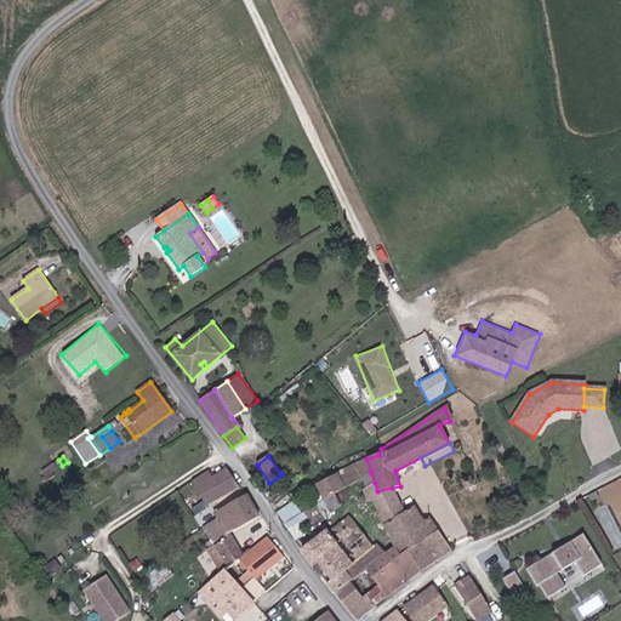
[(358,480),(371,473),(366,459),(317,484),(317,485),(324,500),(335,494),(358,480)]
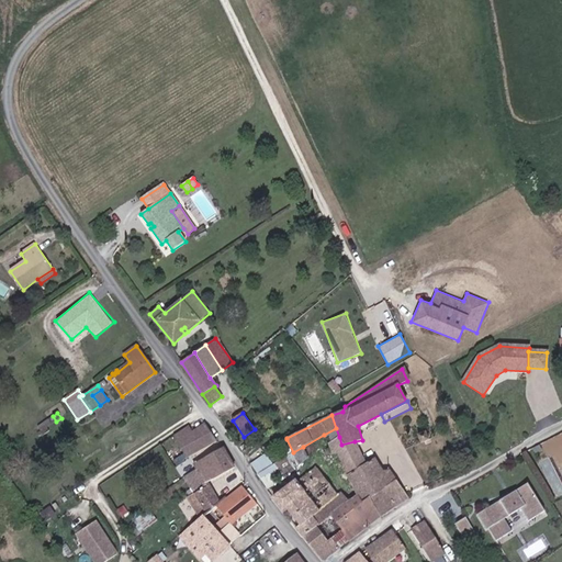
[(184,460),(217,441),(206,424),(192,433),(178,442),(184,453),(173,460),(177,467),(186,462),(184,460)]
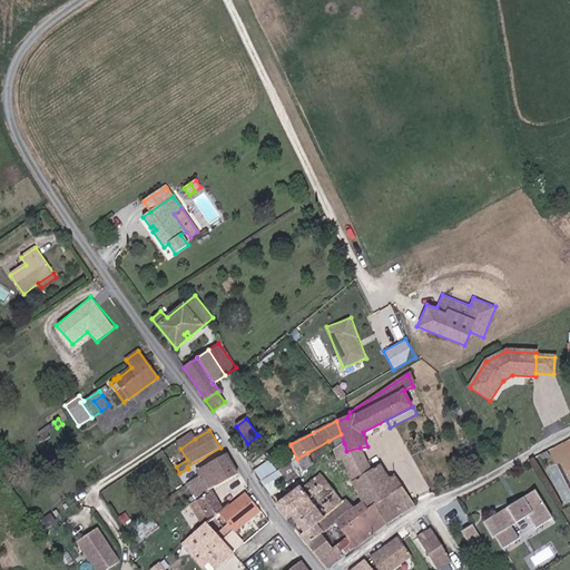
[(180,449),(195,439),(190,432),(176,442),(180,449)]
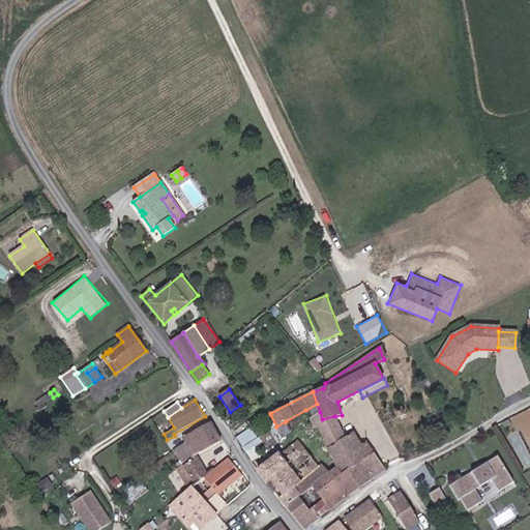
[(320,412),(317,404),(305,410),(310,417),(320,412)]
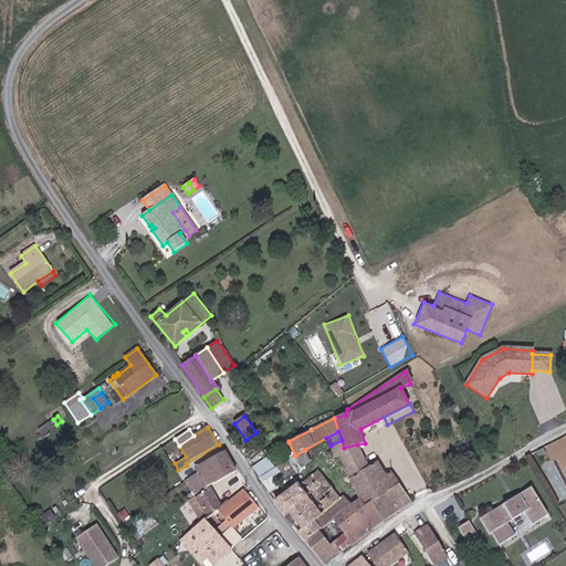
[(432,442),(429,435),(421,438),(425,446),(432,442)]
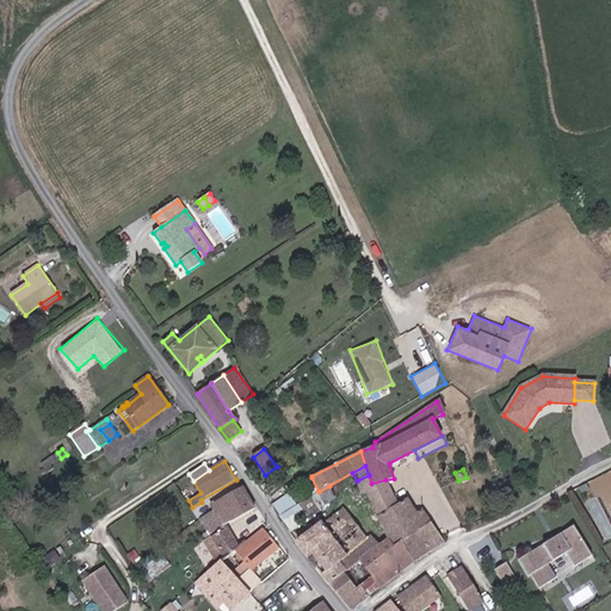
[(374,492),(371,483),(369,475),(357,481),(356,482),(362,498),(366,495),(374,492)]
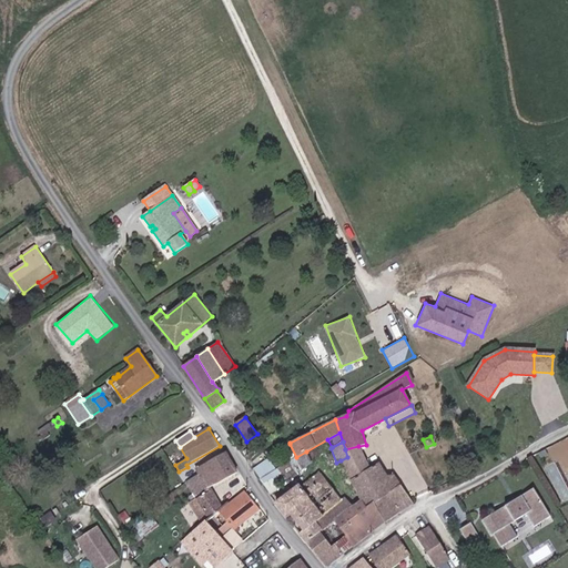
[(296,457),(290,444),(285,446),(292,460),(295,457),(296,457)]
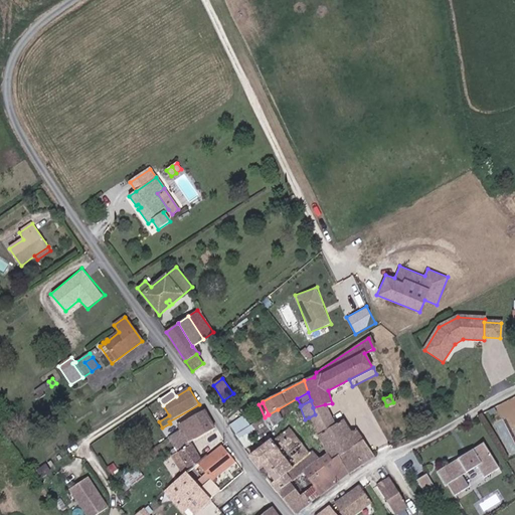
[(336,424),(325,404),(313,407),(315,414),(309,417),(318,437),(336,424)]
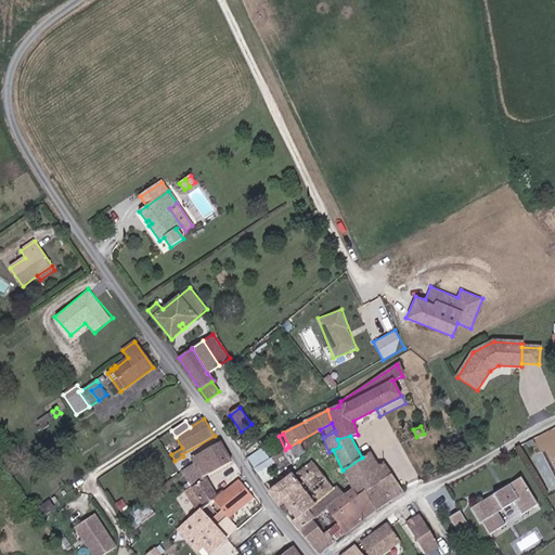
[(305,452),(299,441),(289,447),(288,447),(295,459),(305,452)]
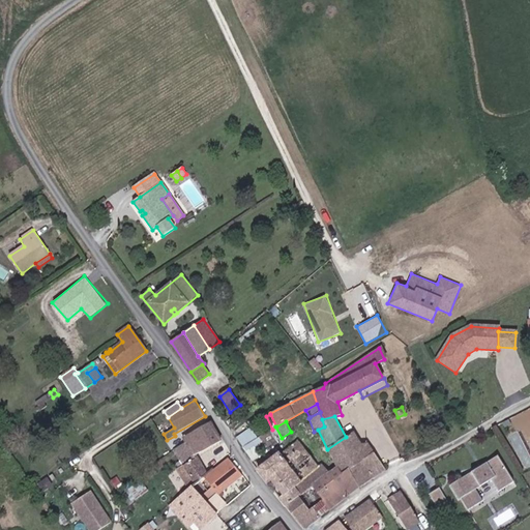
[(183,437),(186,443),(196,455),(222,441),(211,422),(183,437)]
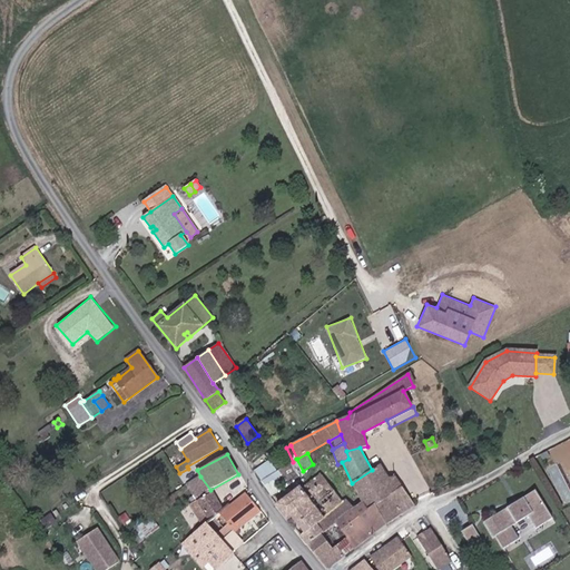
[(255,471),(262,481),(271,474),(276,471),(268,461),(255,471)]
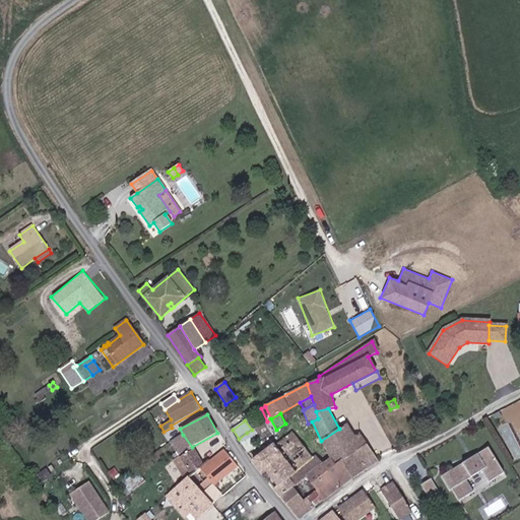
[(377,459),(361,436),(354,437),(347,425),(339,429),(321,441),(330,458),(335,466),(341,462),(355,451),(367,468),(378,461),(377,459)]
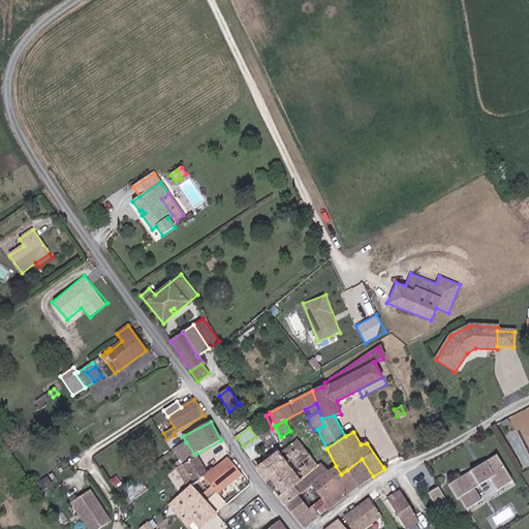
[(318,465),(298,439),(278,454),(278,453),(257,468),(266,479),(270,476),(283,494),(279,497),(286,505),(298,496),(312,486),(328,472),(329,471),(320,463),(318,465)]
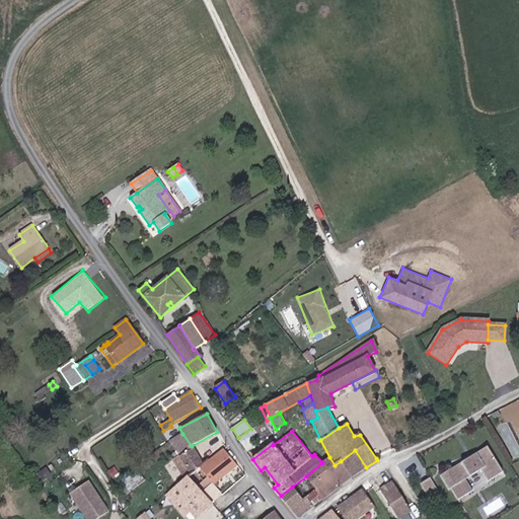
[(255,446),(246,432),(238,438),(237,438),(247,452),(255,446)]
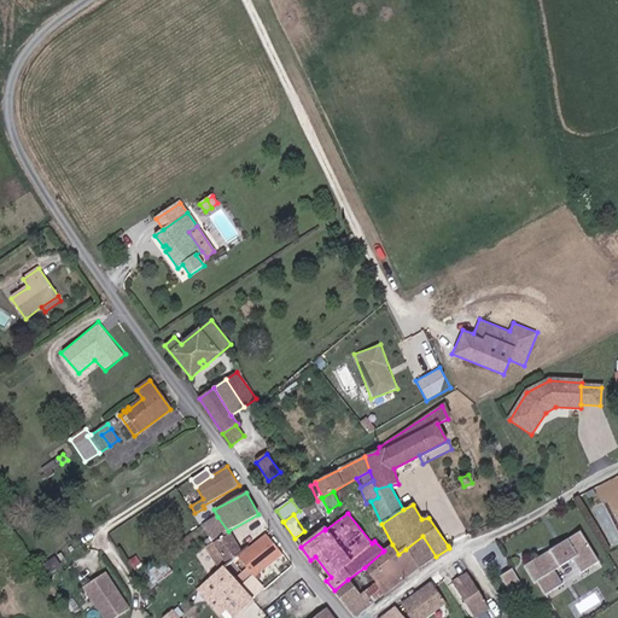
[(238,554),(240,552),(228,531),(217,517),(203,526),(210,538),(207,541),(210,548),(208,549),(221,569),(232,560),(238,554)]
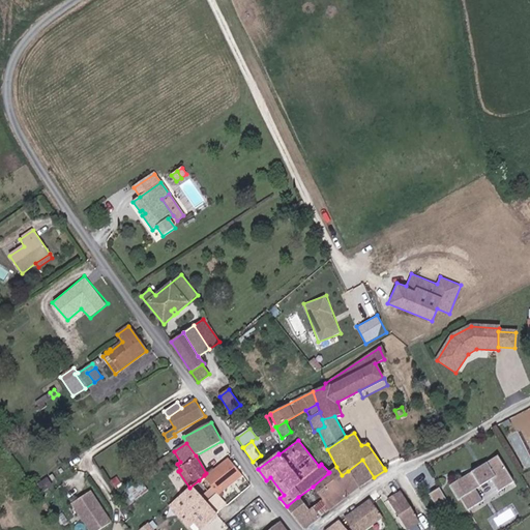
[(514,481),(498,455),(450,486),(459,500),(461,498),(468,510),(482,501),(475,490),(492,479),(499,491),(514,481)]
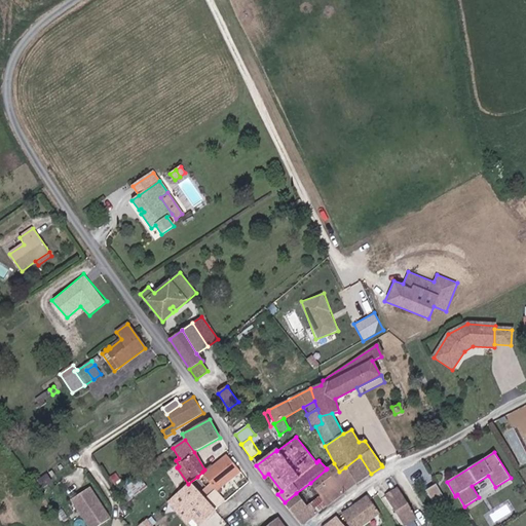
[(216,490),(239,471),(226,454),(212,465),(211,464),(204,470),(202,472),(211,483),(215,488),(216,490)]
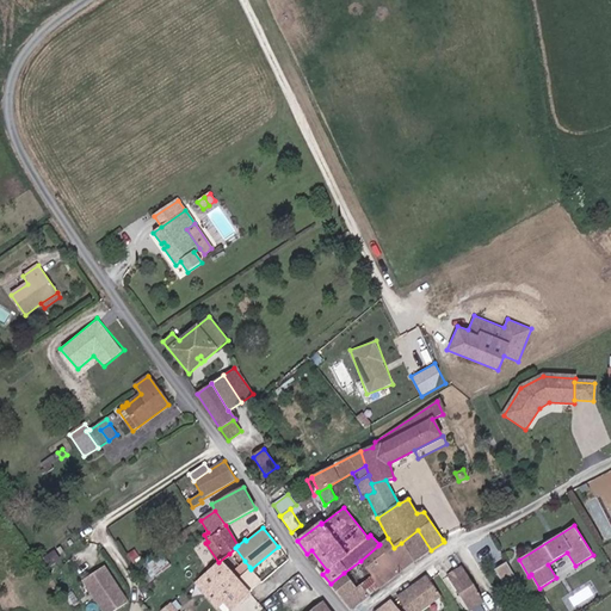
[(401,543),(413,562),(431,550),(418,530),(401,543)]
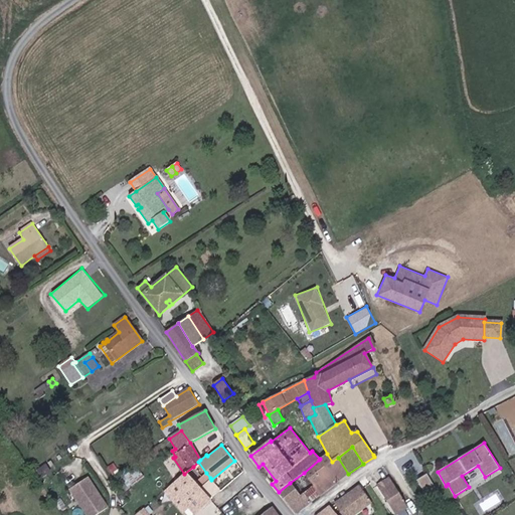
[(348,474),(338,458),(332,462),(327,454),(320,459),(319,460),(337,483),(348,474)]
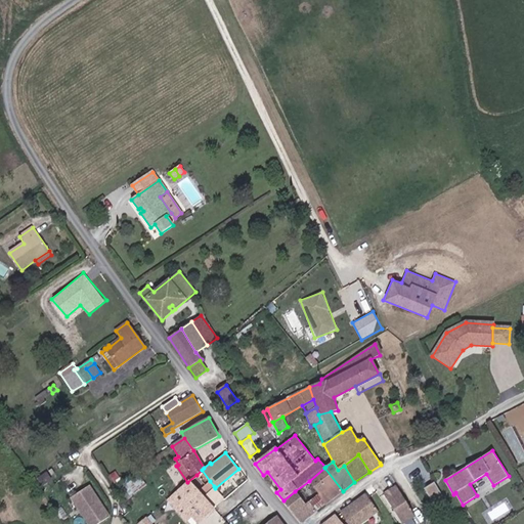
[(318,495),(325,505),(343,491),(324,468),(309,481),(319,494),(318,495)]
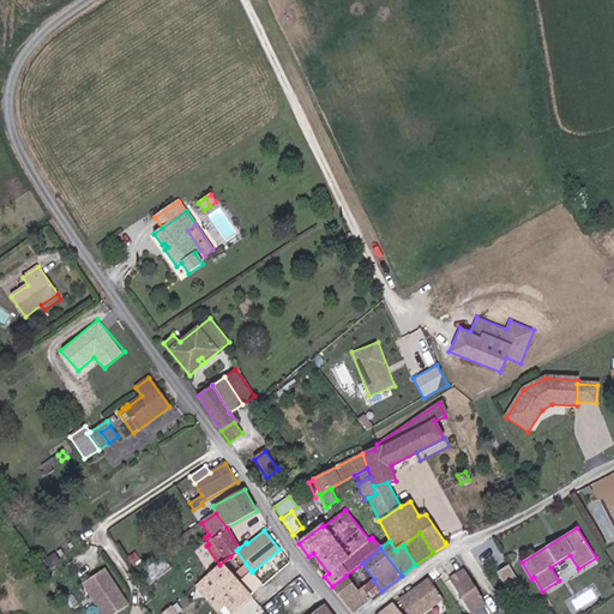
[(172,570),(161,557),(144,571),(137,576),(146,588),(172,570)]
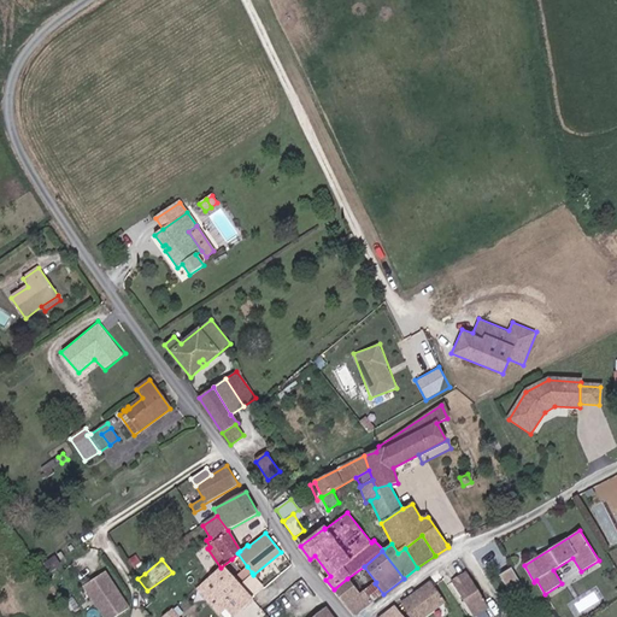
[(203,583),(198,588),(209,599),(234,577),(241,571),(231,559),(221,568),(203,583)]
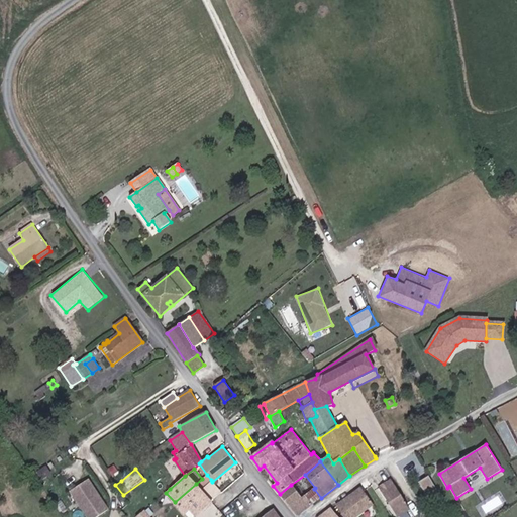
[(428,477),(418,483),(426,496),(436,490),(428,477)]
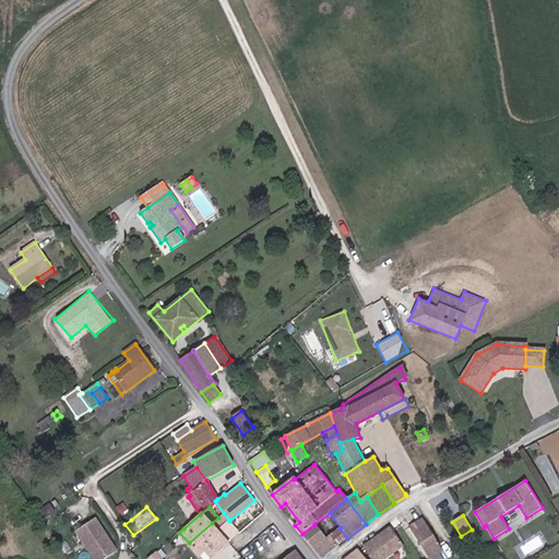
[(226,522),(222,516),(213,524),(217,530),(226,522)]
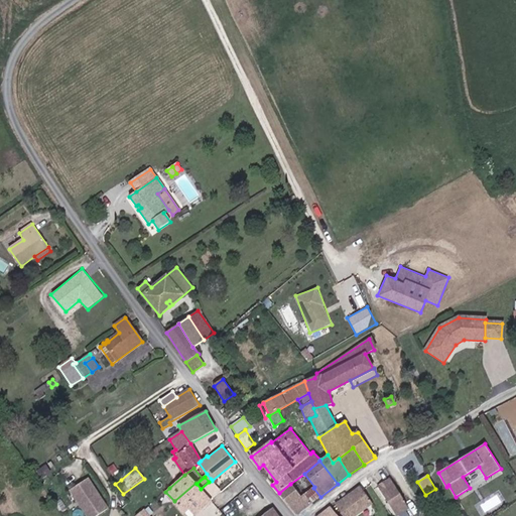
[(96,515),(108,509),(88,479),(71,490),(88,515),(96,515)]
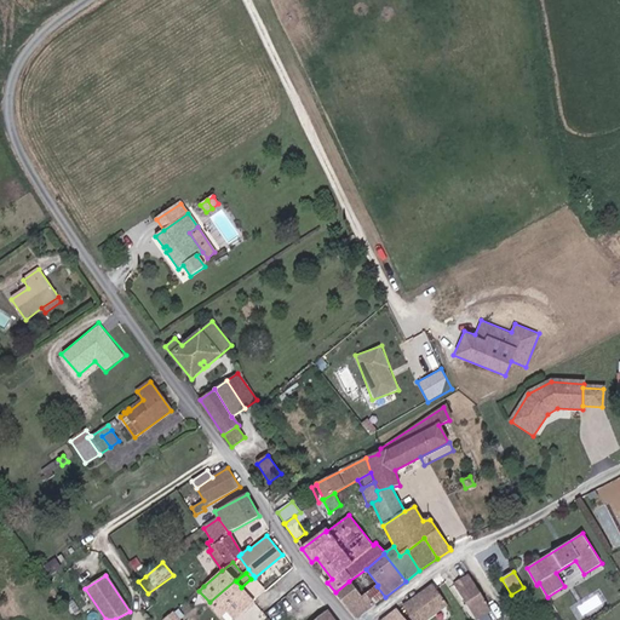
[(251,598),(264,587),(254,578),(253,575),(251,579),(241,587),(251,598)]
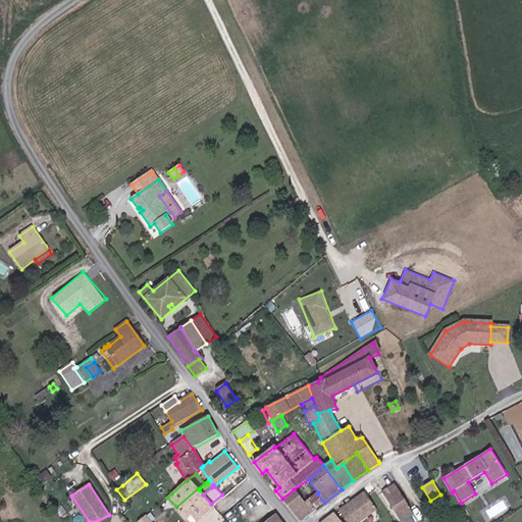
[(413,513),(396,484),(382,492),(401,521),(413,513)]
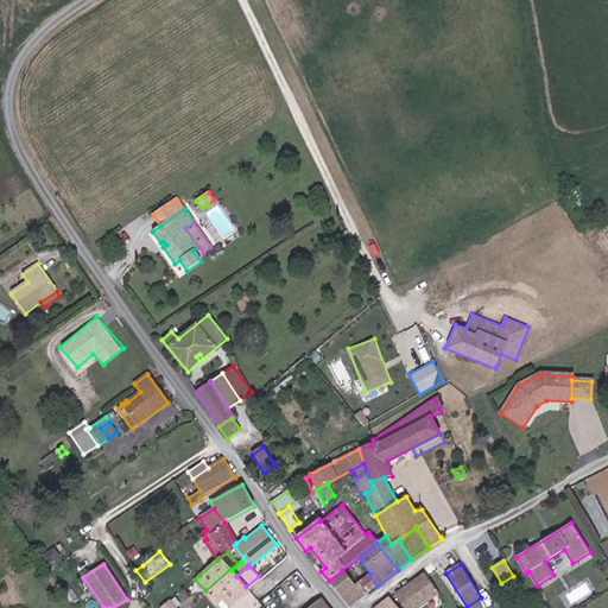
[(229,607),(249,590),(246,587),(236,576),(232,570),(230,569),(206,590),(216,603),(222,599),(229,607)]
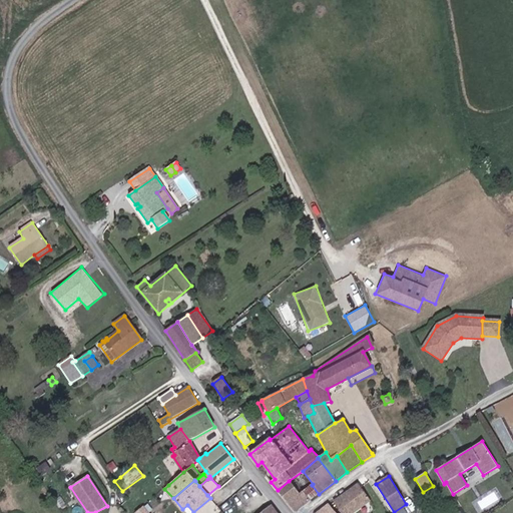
[(296,512),(310,500),(303,491),(299,494),(289,481),(278,490),(296,512)]
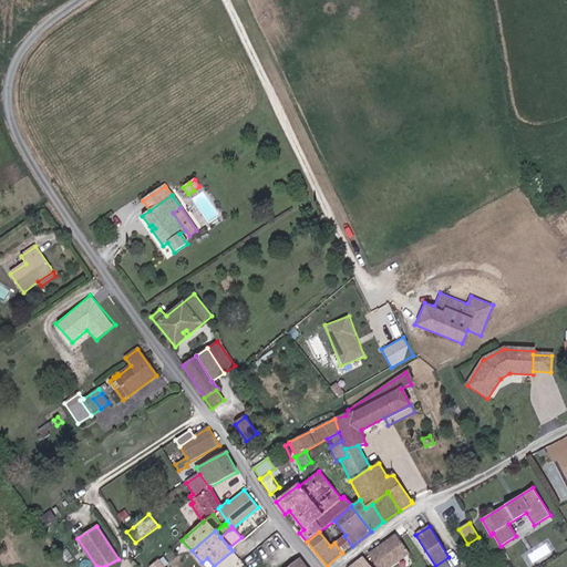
[(352,546),(344,536),(334,543),(342,553),(352,546)]
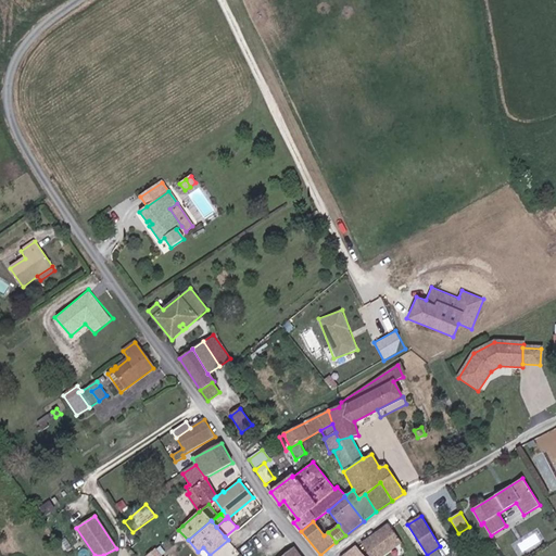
[(369,555),(381,555),(401,542),(391,528),(377,538),(375,534),(362,544),(369,555)]
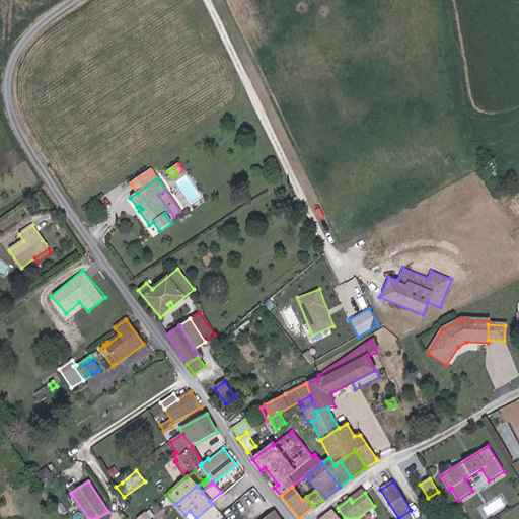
[(339,518),(331,510),(319,518),(339,518)]
